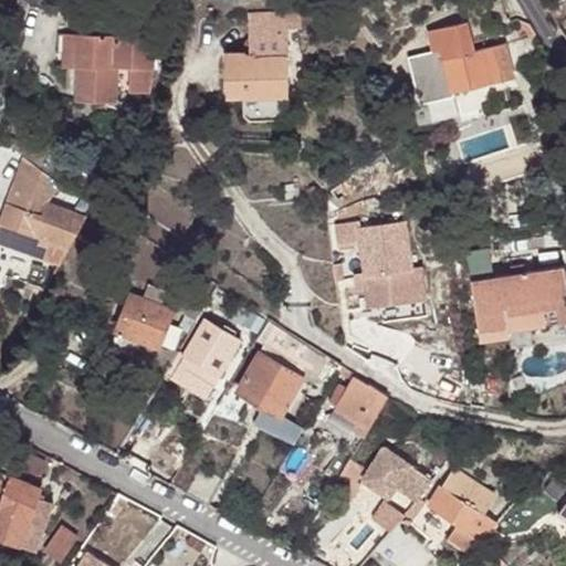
[(299,12),(250,13),(252,54),(243,54),(243,52),(226,53),(227,93),(245,92),(247,112),(251,118),(284,118),(289,112),(286,28),(299,27),(299,12)]
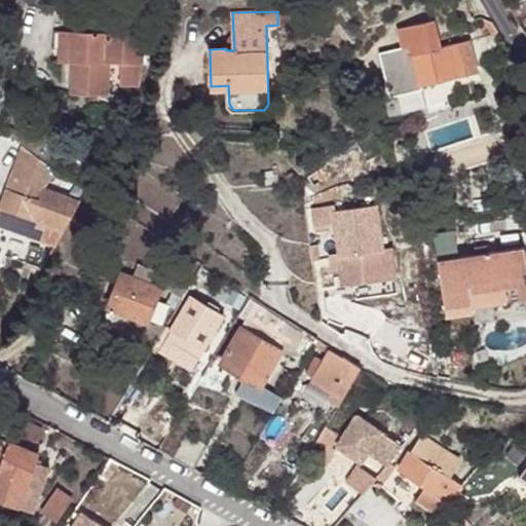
[(419,90),(417,84),(475,70),(467,41),(443,47),(437,22),(399,31),(403,50),(381,55),(391,97),(419,90)]
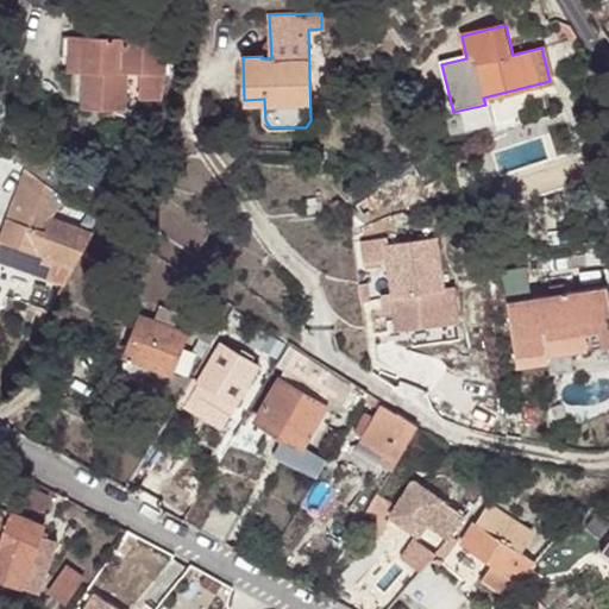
[(164,98),(165,94),(167,38),(119,37),(79,36),(77,70),(82,70),(81,98),(104,98),(102,107),(125,107),(126,71),(146,71),(145,96),(164,98)]
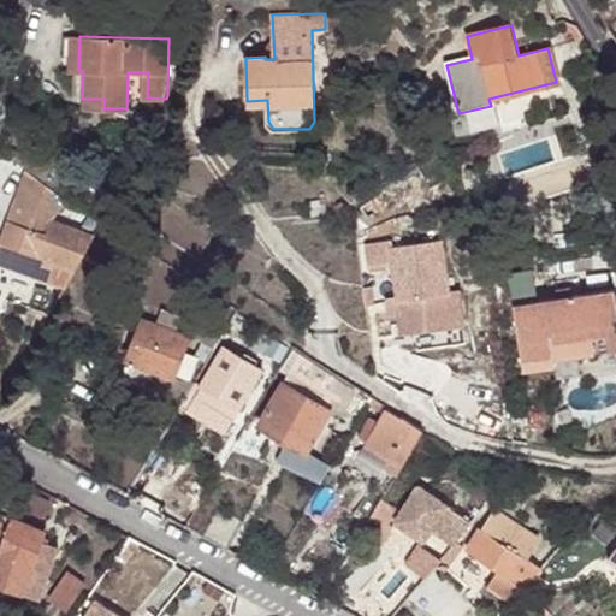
[(82,108),(104,108),(105,99),(82,99),(82,108)]
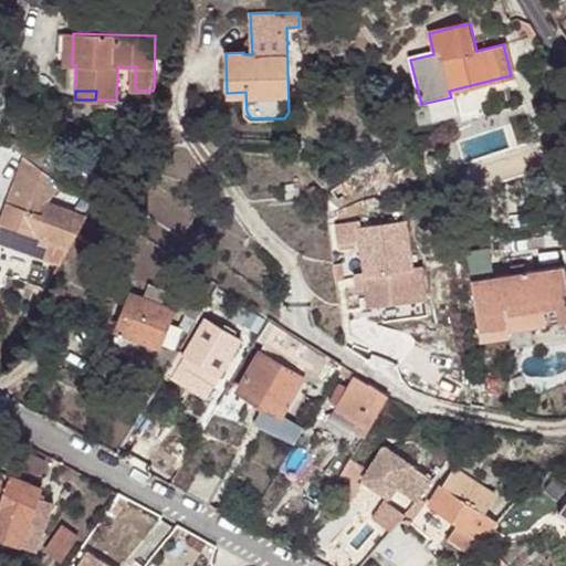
[(24,125),(10,145),(37,164),(51,144),(24,125)]
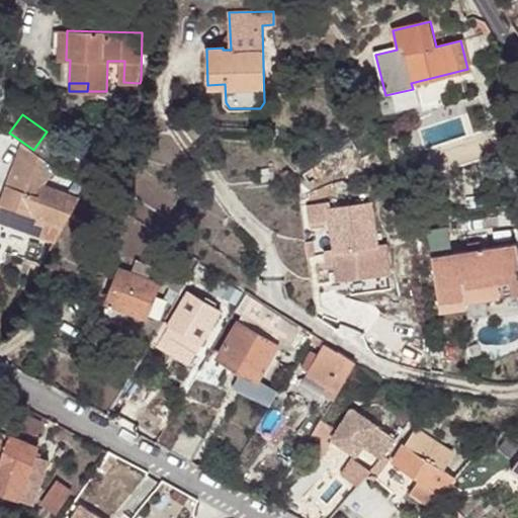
[(16,139),(0,130),(0,143),(12,149),(16,139)]
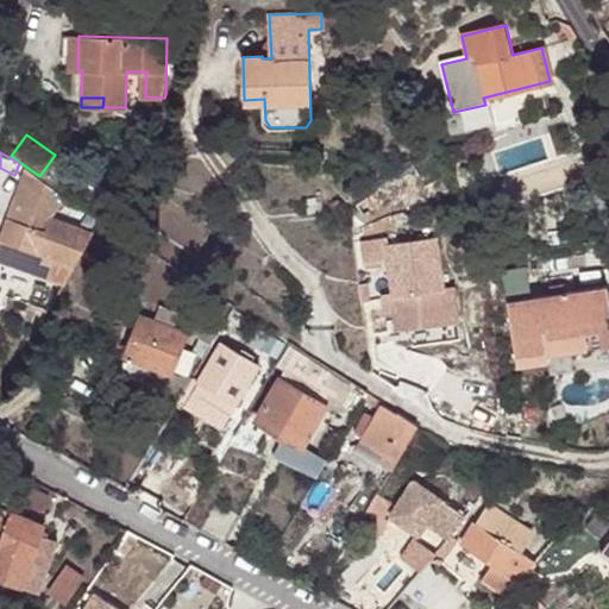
[(0,238),(0,259),(66,283),(94,234),(50,218),(60,195),(25,170),(0,238)]
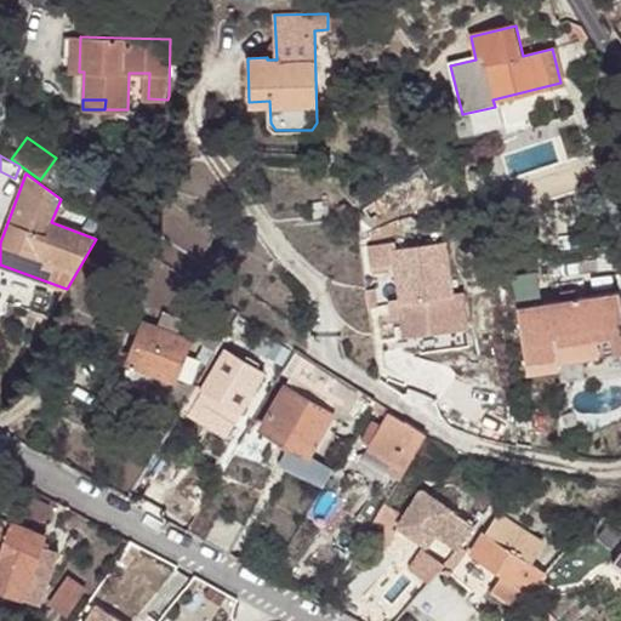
[(381,211),(372,199),(360,208),(369,218),(381,211)]
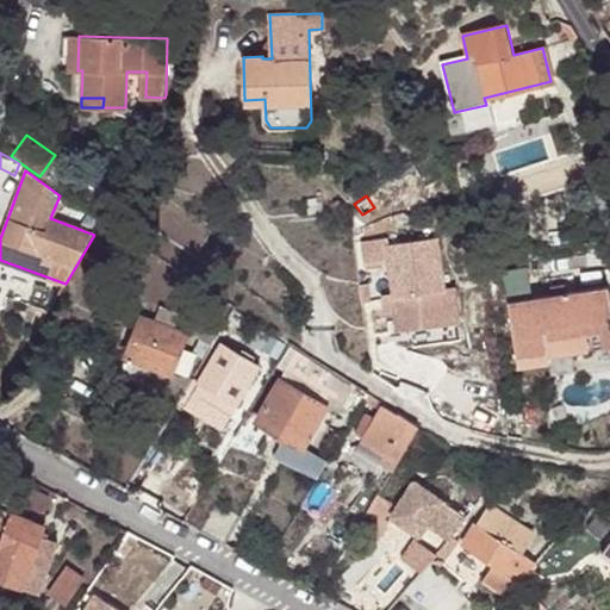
[(384,242),(367,244),(368,262),(386,260),(391,297),(443,290),(437,237),(384,244),(384,242)]
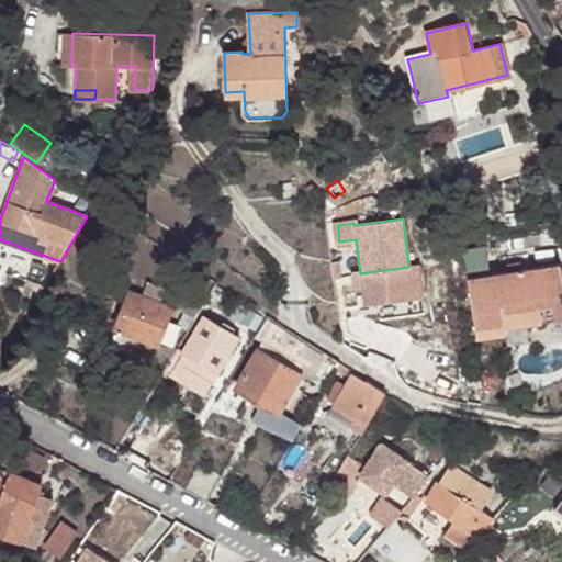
[(521,236),(503,238),(504,246),(523,244),(521,236)]
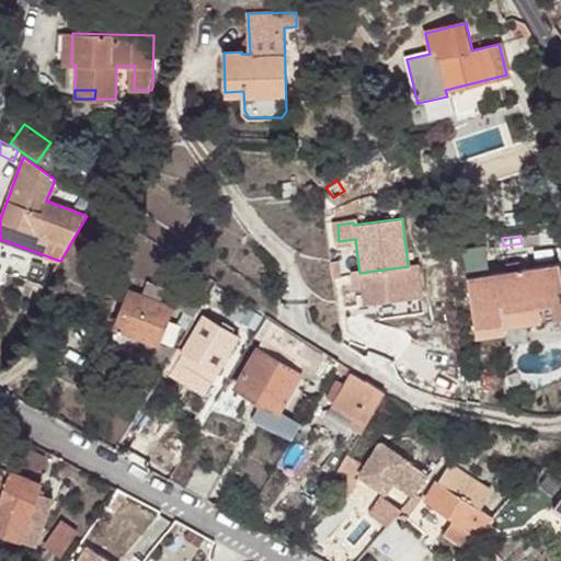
[(462,264),(484,262),(483,245),(460,248),(462,264)]
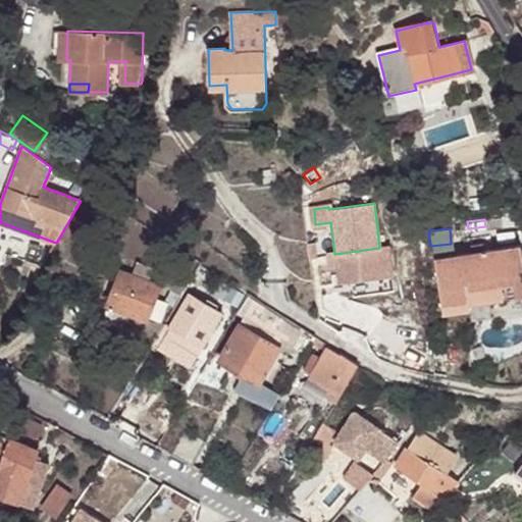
[(468,310),(467,303),(464,280),(521,271),(521,260),(520,244),(482,250),(472,251),(433,257),(441,313),(468,310)]
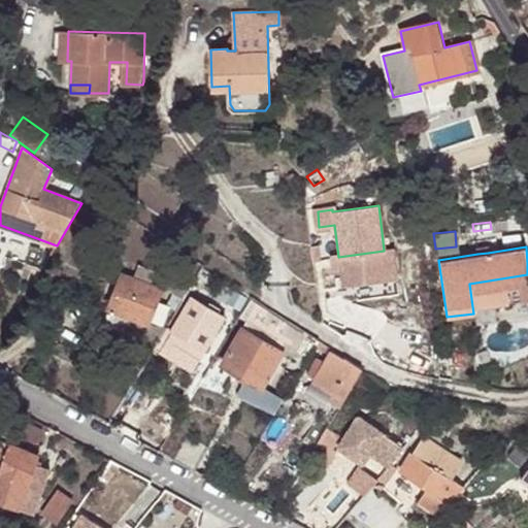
[(125,260),(120,271),(133,276),(138,265),(125,260)]
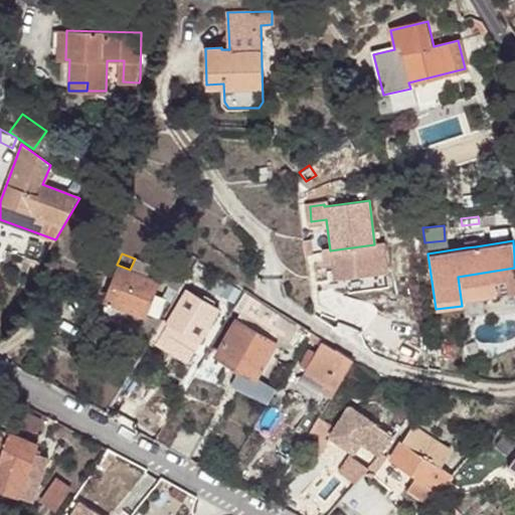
[(146,277),(151,265),(135,259),(130,270),(117,265),(99,313),(113,318),(115,324),(120,326),(125,322),(131,310),(144,314),(157,282),(146,277)]
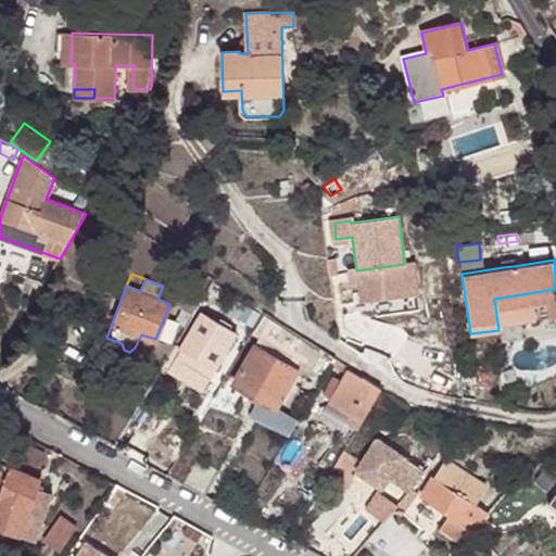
[(180,308),(186,295),(163,286),(158,299),(169,304),(180,308)]
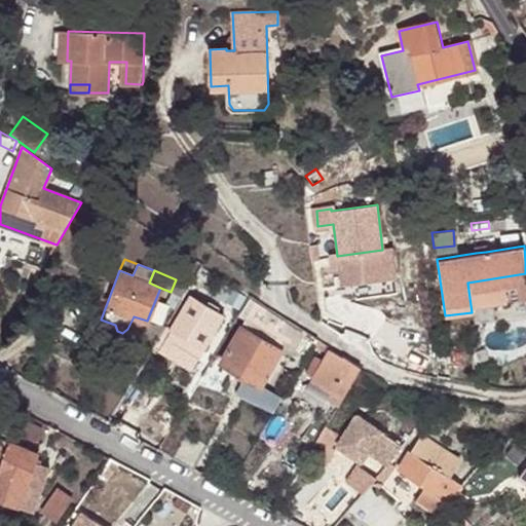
[(525,273),(467,283),(471,305),(525,297),(525,273)]
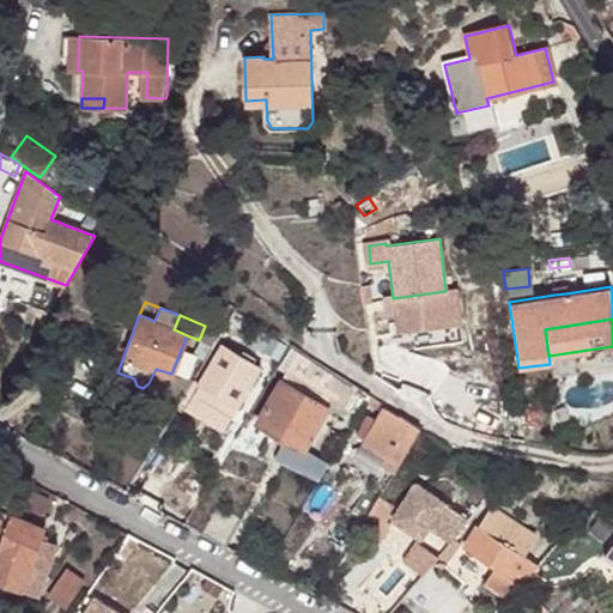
[(199,340),(211,347),(220,332),(205,326),(199,340)]
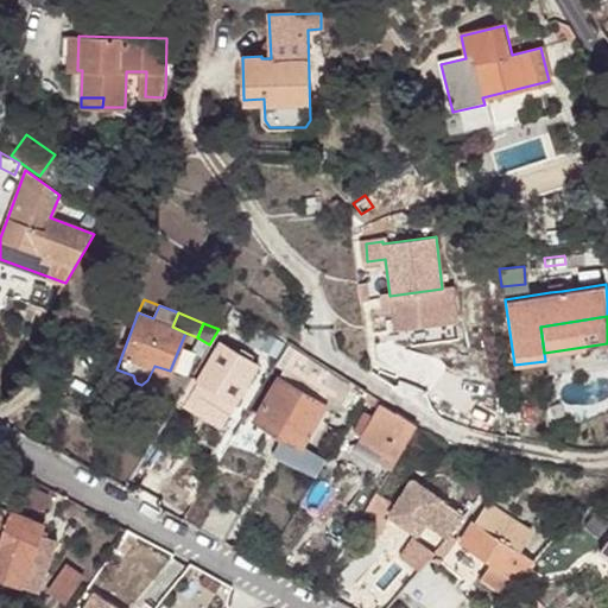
[(306,375),(317,358),(289,340),(274,363),(303,380),(306,375)]
